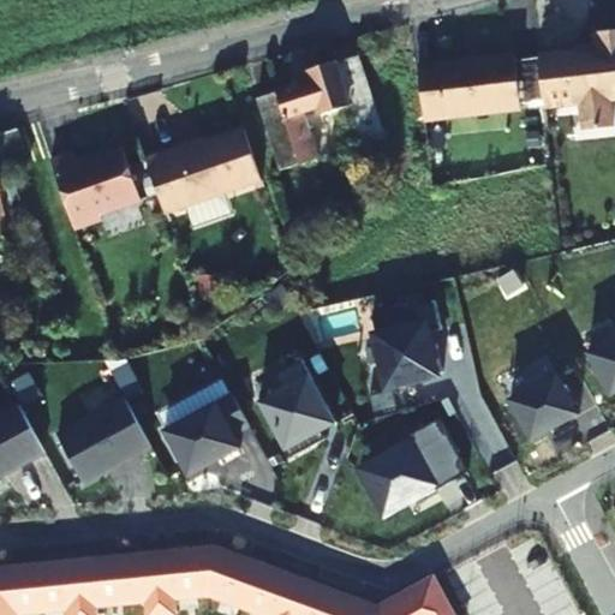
[(538,55),(544,108),(580,105),(583,131),(613,127),(610,101),(614,100),(614,30),(593,34),(595,48),(538,55)]
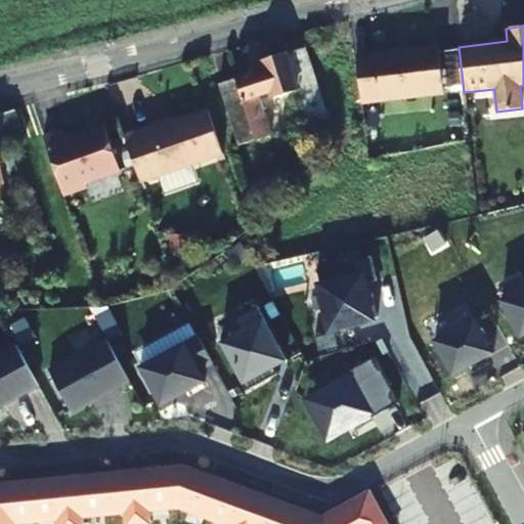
[(328,117),(305,49),(262,63),(264,71),(220,86),(239,146),(270,136),(259,100),(296,88),(308,124),(328,117)]
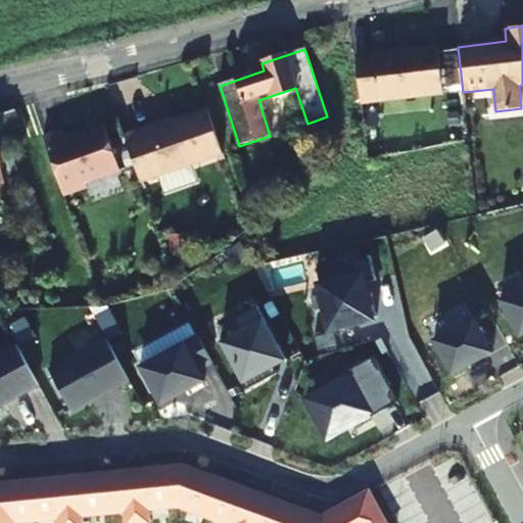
[(361,100),(362,105),(444,96),(439,49),(399,54),(400,55),(398,57),(391,58),(389,56),(389,55),(357,59),(359,79),(361,100)]
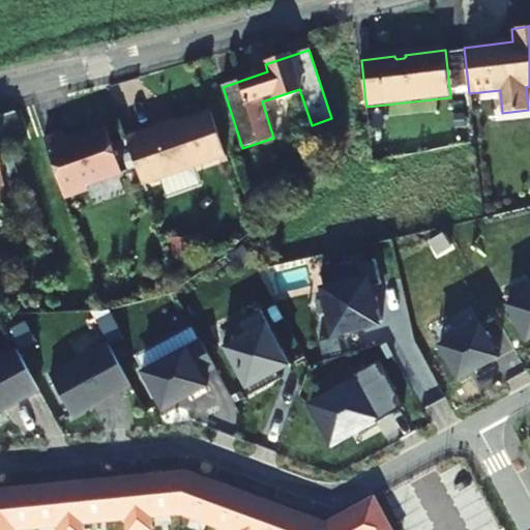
[(24,142),(15,113),(0,117),(0,125),(7,148),(24,142)]
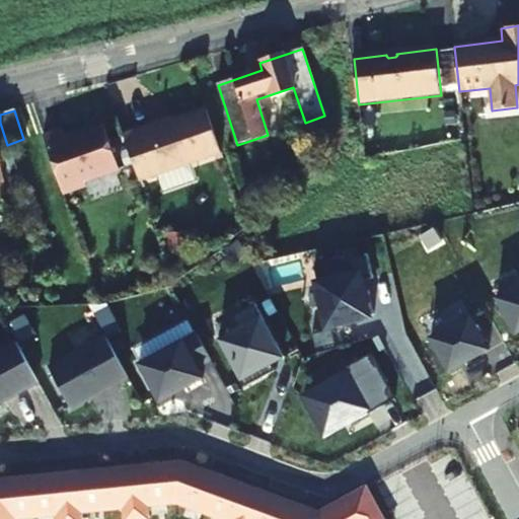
[(218,156),(204,112),(149,130),(148,127),(120,136),(135,182),(218,156)]
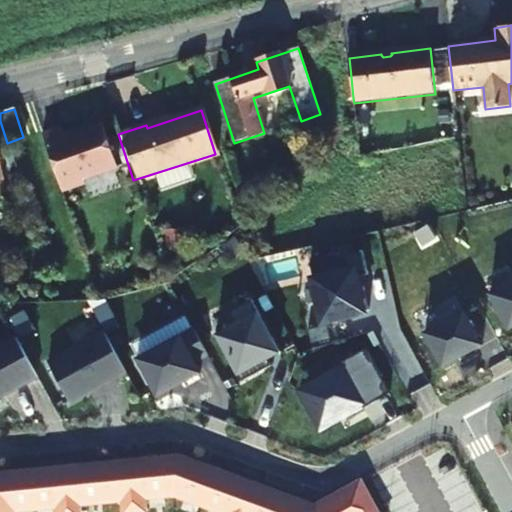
[(62,131),(44,137),(61,192),(83,185),(82,181),(116,170),(103,127),(64,140),(62,131)]
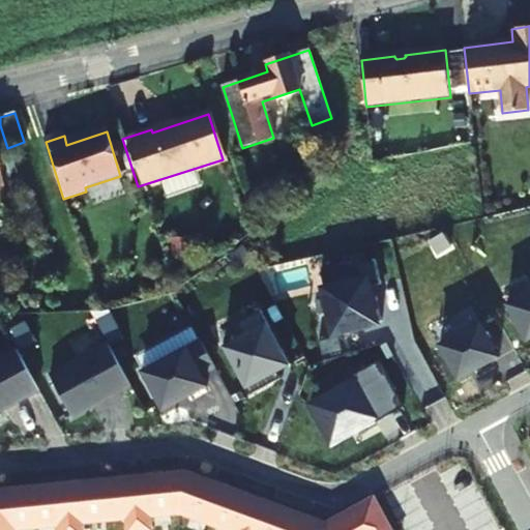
[(375,260),(320,272),(334,332),(381,322),(376,297),(370,298),(367,288),(381,285),(375,260)]
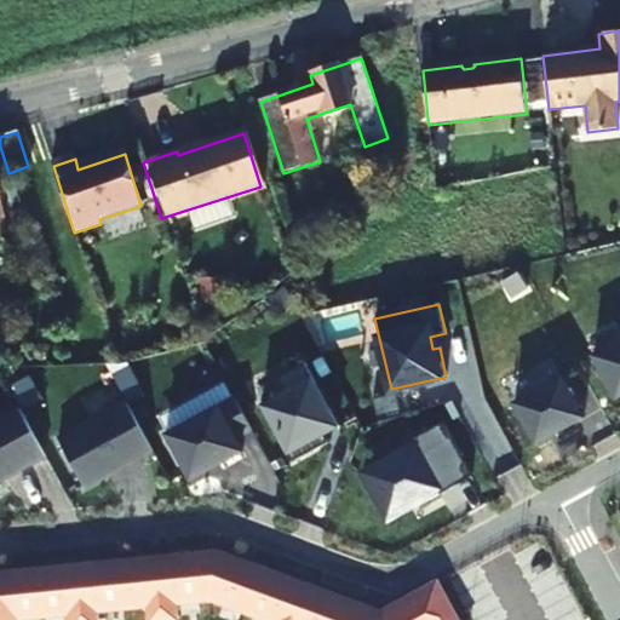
[(619,340),(593,356),(615,397),(619,395),(619,340)]
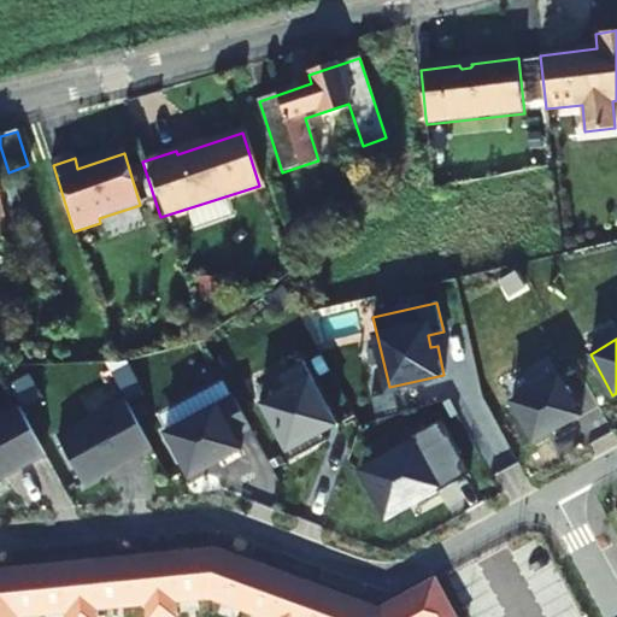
[(283,393),(260,405),(291,460),(325,441),(322,433),(336,424),(301,360),(274,376),(283,393)]
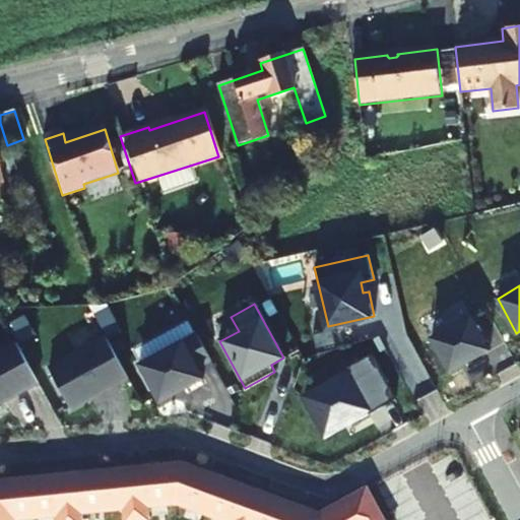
[(449,372),(473,359),(474,360),(490,351),(470,317),(431,339),(449,372)]
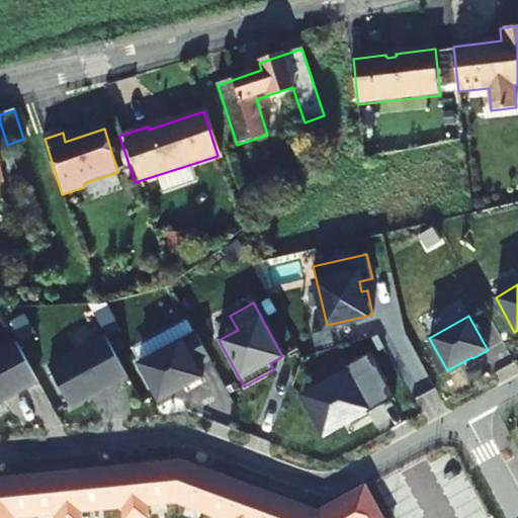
[(196,366),(209,359),(195,332),(139,363),(159,401),(202,378),(196,366)]
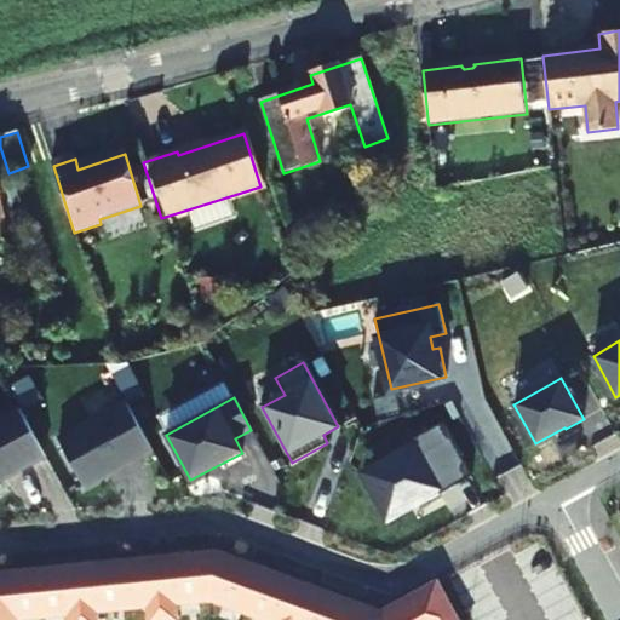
[(151,452),(125,403),(58,440),(84,488),(151,452)]
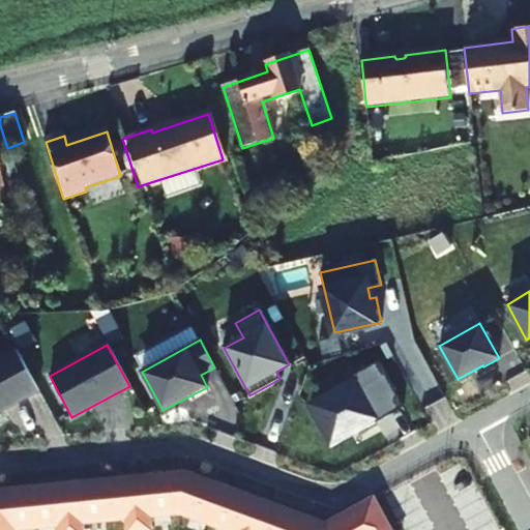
[(0,358),(0,411),(38,390),(17,350),(0,358)]
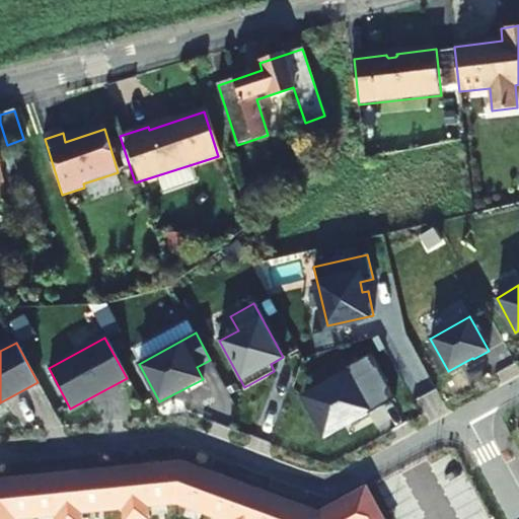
[(394,399),(370,355),(347,367),(350,372),(303,396),(324,435),(352,419),(351,418),(357,415),(358,416),(375,406),(377,410),(394,399)]
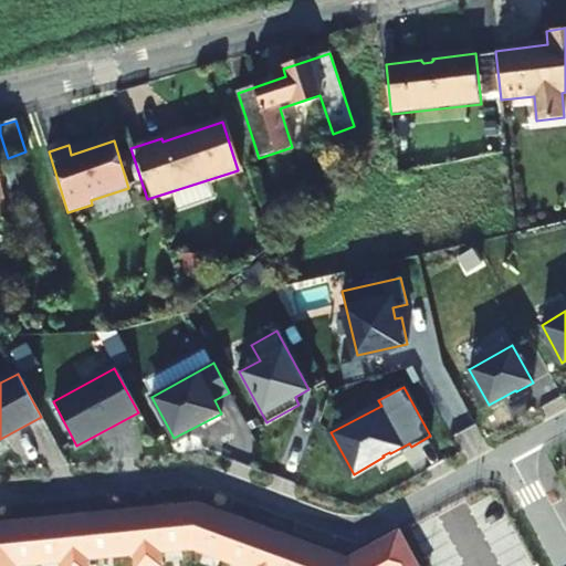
[(0,565),(16,565),(17,564),(65,559),(65,565),(88,565),(87,557),(137,552),(137,565),(150,565),(161,565),(159,549),(194,547),(244,565),(417,565),(399,532),(349,559),(197,504),(0,523),(0,565)]
